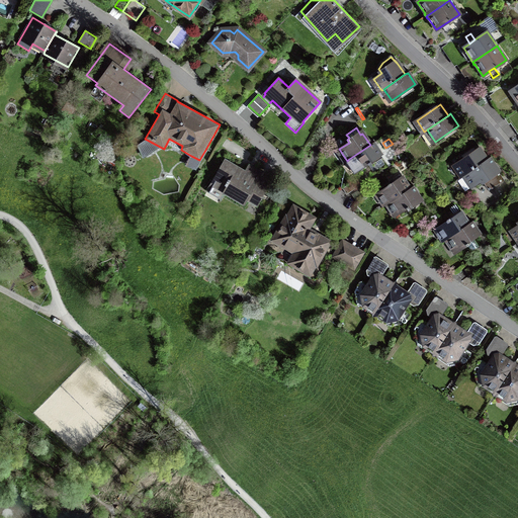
[(160,147),(147,140),(138,145),(144,158),(160,147)]
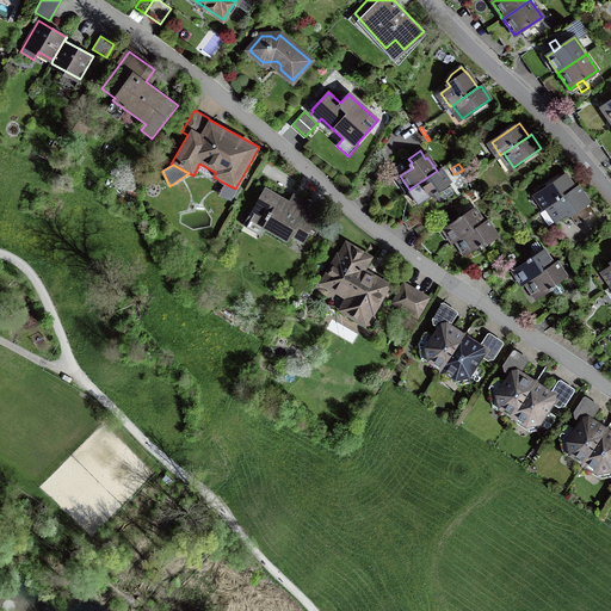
[(437,171),(412,187),(421,202),(433,193),(434,195),(438,192),(437,190),(449,183),(440,168),(437,171)]
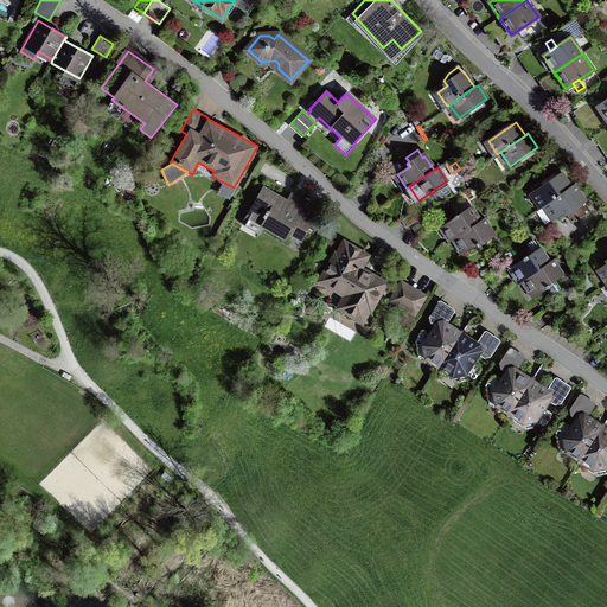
[(534,192),(543,206),(545,204),(570,187),(561,173),(534,192)]
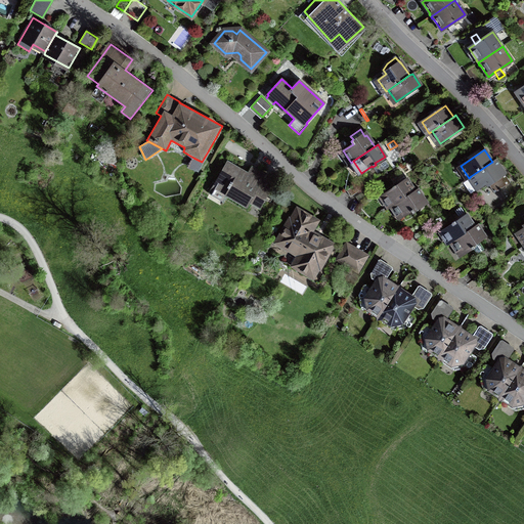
[(210,153),(208,151),(202,162),(193,158),(188,167),(199,173),(210,153)]
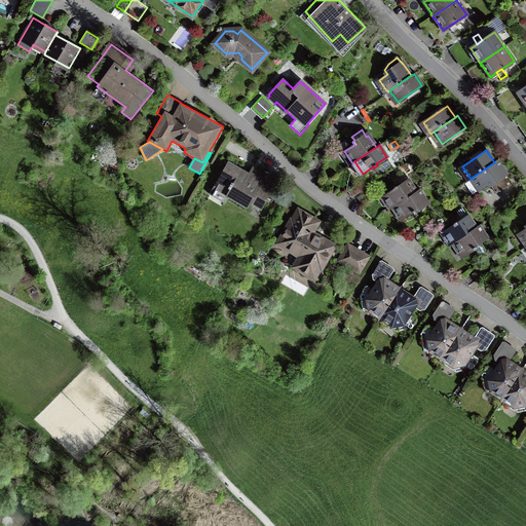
[(510,185),(513,183),(497,160),(494,162),(473,177),(481,188),(489,183),(496,193),(509,184),(510,185)]
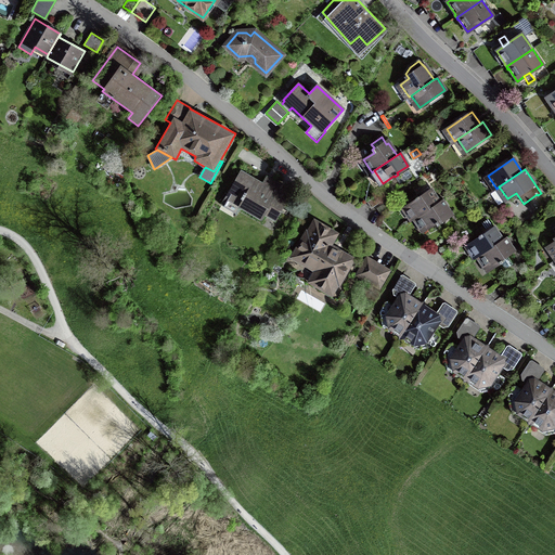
[(275,220),(281,210),(293,191),(292,191),(267,177),(262,183),(241,170),(221,204),(222,204),(226,198),(261,218),(261,219),(261,220),(265,215),(275,220)]
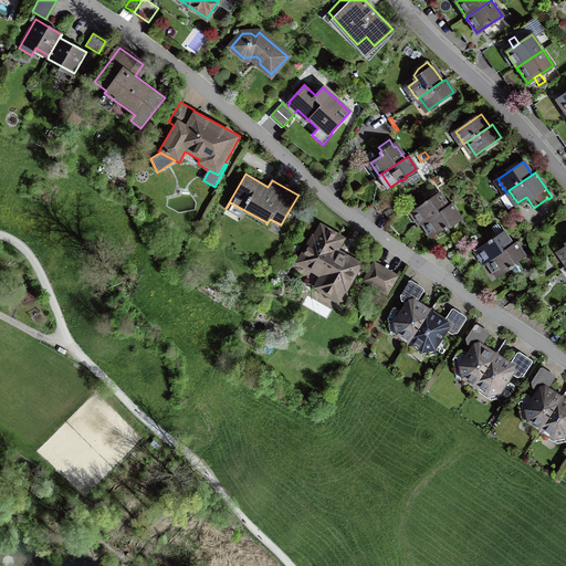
[(443,187),(450,182),(444,174),(438,178),(443,187)]
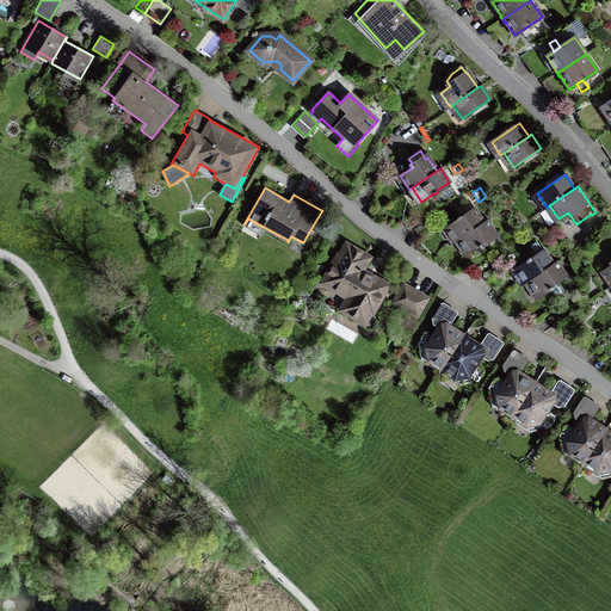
[(458,240),(483,222),(474,209),(462,217),(461,216),(457,218),(458,220),(446,228),(455,241),(458,240)]
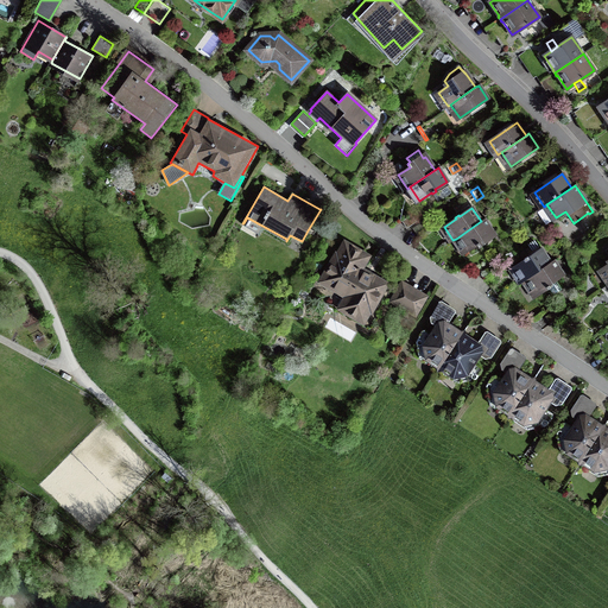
[(401,221),(407,228),(420,219),(416,211),(401,221)]
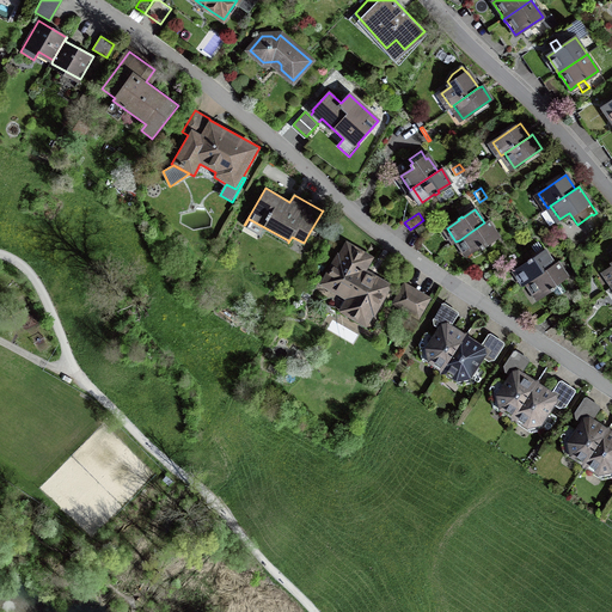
[(434,227),(429,220),(415,230),(420,237),(434,227)]
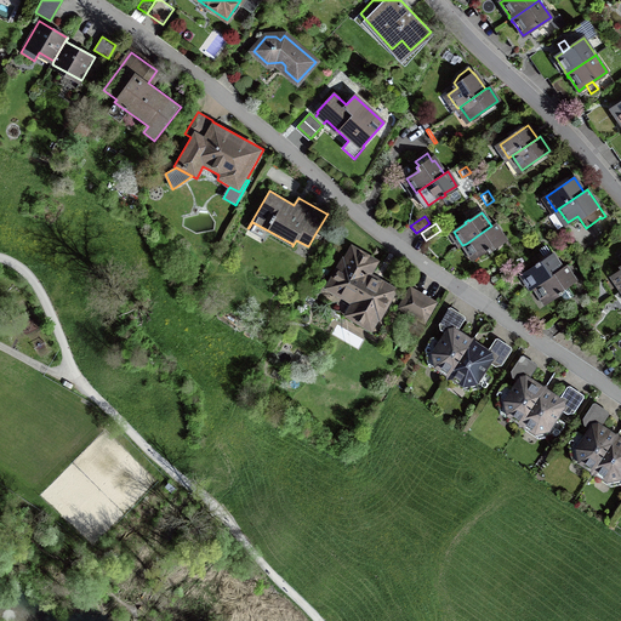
[(494,224),(491,226),(466,244),(476,257),(486,249),(489,252),(491,251),(489,248),(503,238),(494,224)]
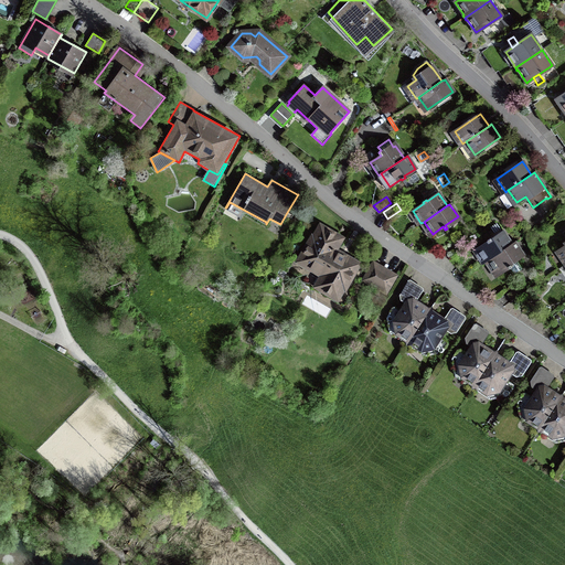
[(311,268),(305,279),(306,285),(341,305),(347,304),(353,291),(353,287),(364,268),(358,265),(359,264),(337,253),(337,252),(334,251),(341,238),(321,226),(313,238),(312,237),(299,262),(311,268)]
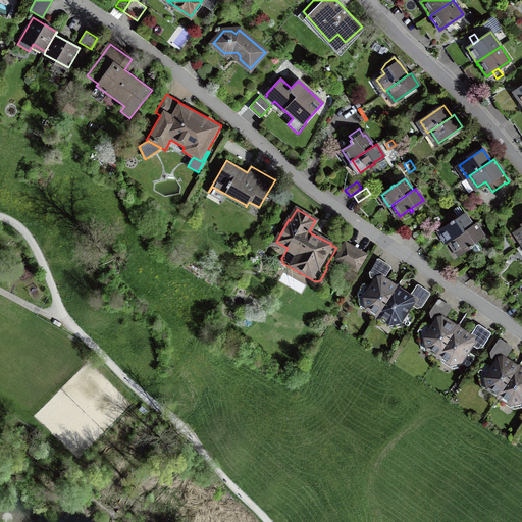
[(407,216),(406,214),(401,217),(404,225),(408,232),(425,220),(417,209),(407,216)]
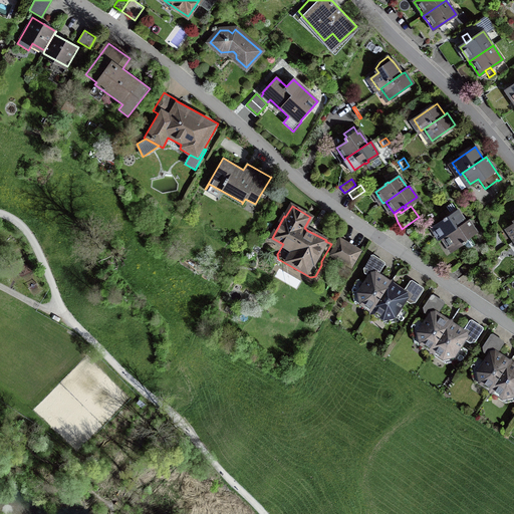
[(434,227),(442,238),(465,222),(457,211),(447,218),(446,216),(443,219),(444,220),(434,227)]
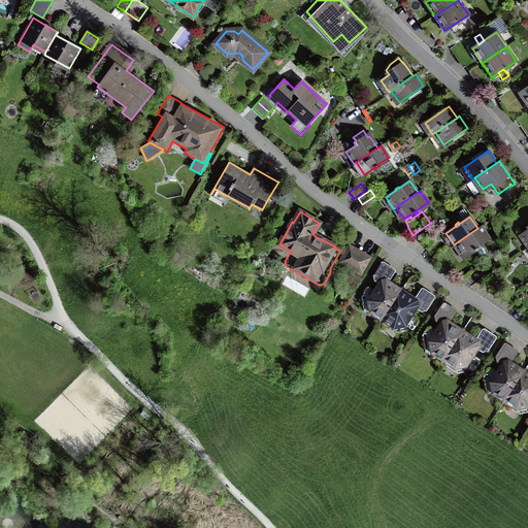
[(435,224),(422,233),(431,249),(446,239),(435,224)]
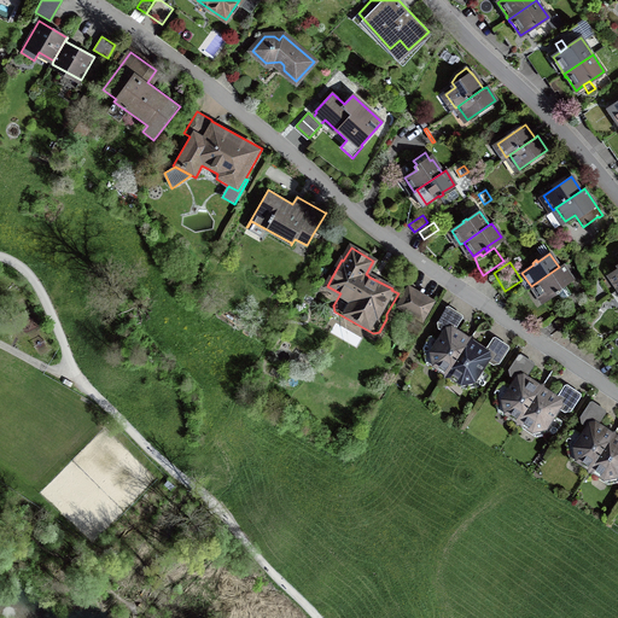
[(571,279),(563,266),(534,284),(543,298),(555,290),(563,299),(571,293),(565,284),(571,279)]
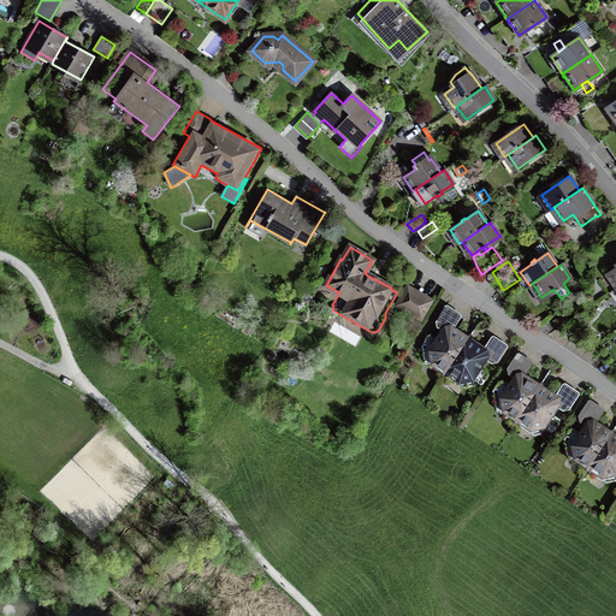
[(397,304),(421,318),(431,301),(408,288),(397,304)]
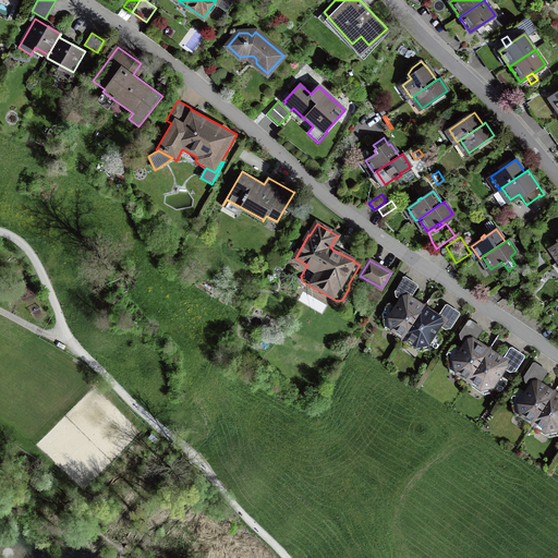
[(404,336),(422,311),(416,307),(419,305),(417,303),(410,298),(417,287),(403,277),(395,291),(396,293),(403,298),(402,300),(402,302),(404,303),(401,308),(399,308),(398,307),(390,303),(388,303),(381,313),(385,329),(397,337),(401,336),(402,340),(404,336)]
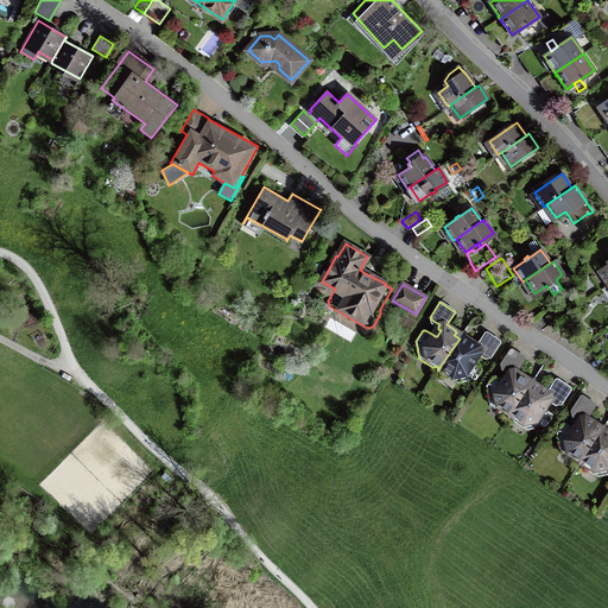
[(466,340),(469,339),(455,330),(456,333),(454,335),(460,339),(464,342),(466,340)]
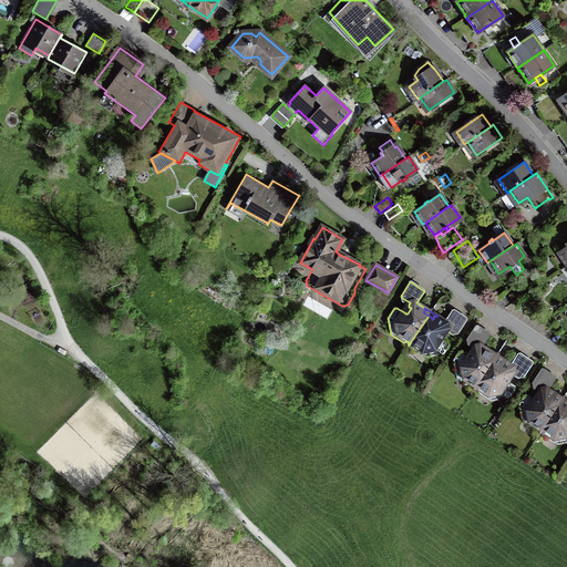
[(441,337),(439,337),(439,336),(442,329),(444,330),(446,330),(447,328),(455,333),(457,332),(466,319),(453,310),(445,321),(437,316),(434,317),(433,319),(429,316),(411,341),(409,346),(413,344),(414,349),(426,357),(444,353),(450,344),(450,342),(441,337)]
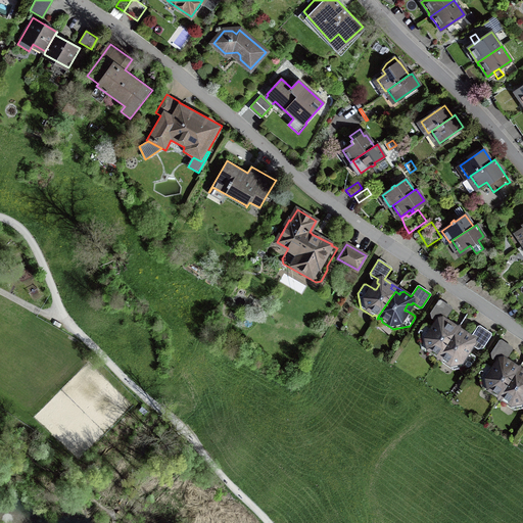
[(440,354),(456,331),(452,329),(453,327),(453,324),(444,319),(452,308),(439,300),(431,313),(431,315),(438,320),(437,322),(437,324),(438,325),(435,330),(434,330),(433,328),(426,323),(423,324),(418,332),(422,348),(433,355),(436,354),(437,359),(440,354)]
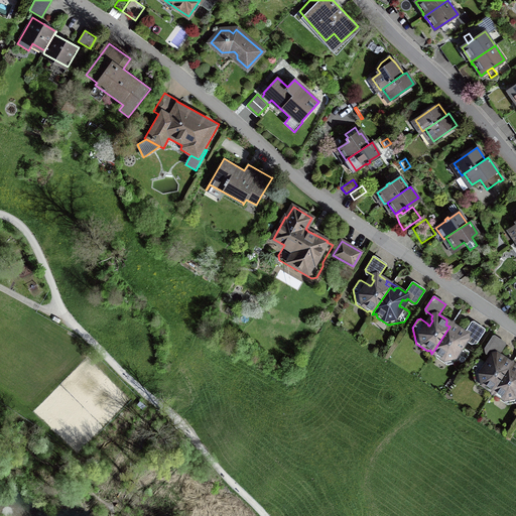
[(458,328),(446,319),(446,323),(445,325),(454,330),(456,328),(458,328)]
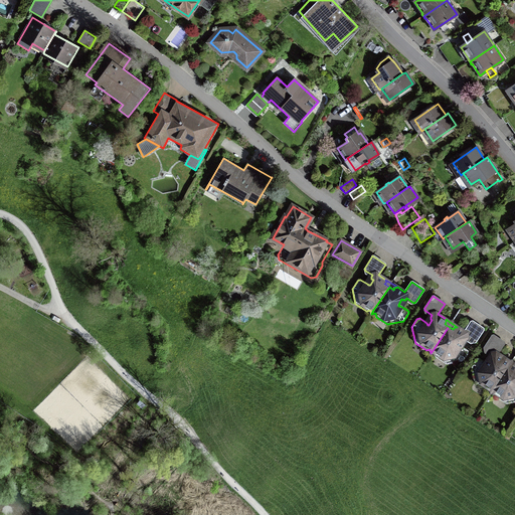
[(449,326),(434,349),(431,353),(435,353),(436,356),(447,364),(463,360),(468,352),(468,350),(460,345),(459,346),(458,344),(462,339),(463,340),(465,339),(467,337),(474,342),(476,342),(484,329),(471,321),(464,332),(457,327),(455,327),(453,329),(449,326)]
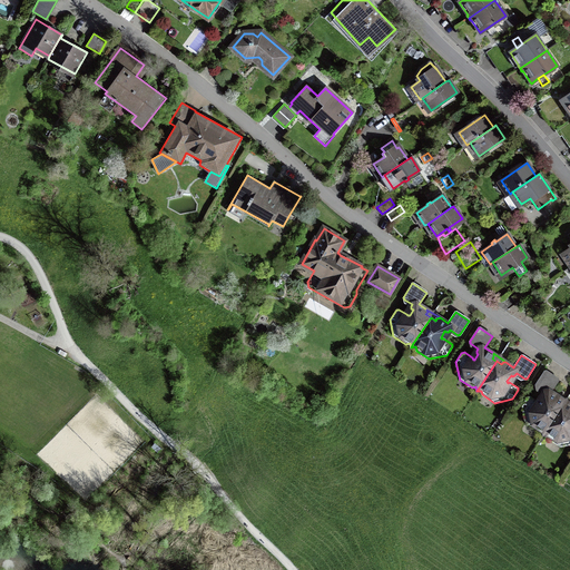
[(546,431),(562,405),(558,402),(560,400),(559,396),(551,392),(559,380),(544,371),(536,384),(536,386),(544,392),(542,394),(543,396),(544,397),(541,403),(539,404),(539,402),(530,396),(528,396),(522,405),(526,423),(538,431),(542,431),(543,435),(546,431)]
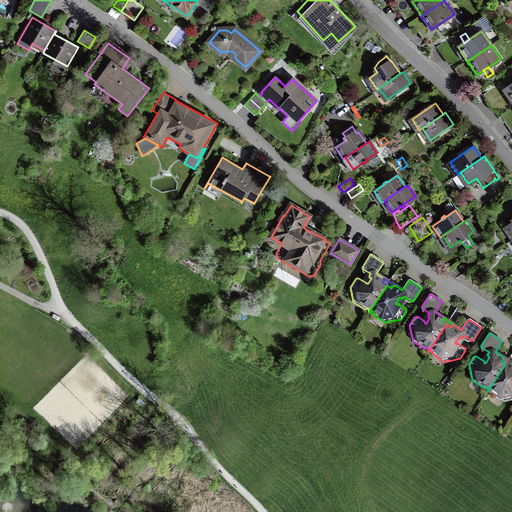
[(511,364),(511,363),(502,356),(503,359),(501,361),(505,364),(510,367),(511,364)]
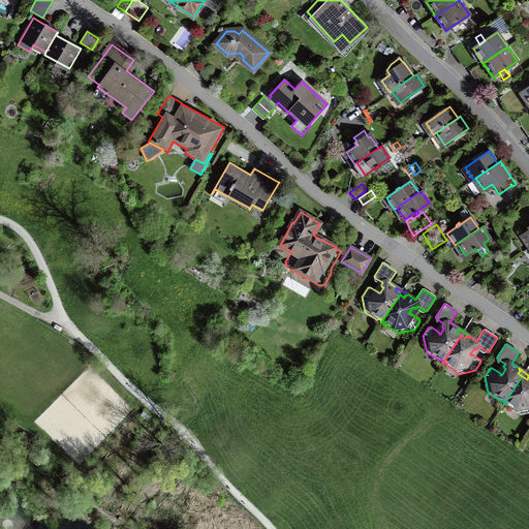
[(528,376),(527,379),(522,376),(506,400),(504,404),(508,403),(509,407),(520,414),(528,412),(528,376)]
